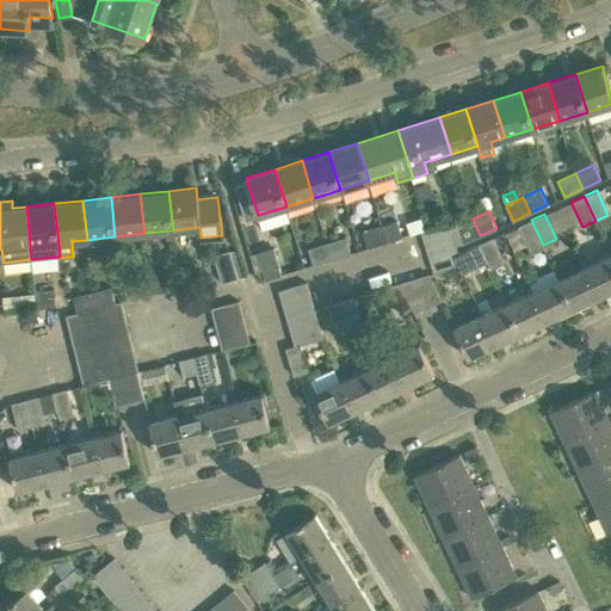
[(480,235),(473,218),(457,226),(462,244),(480,235)]
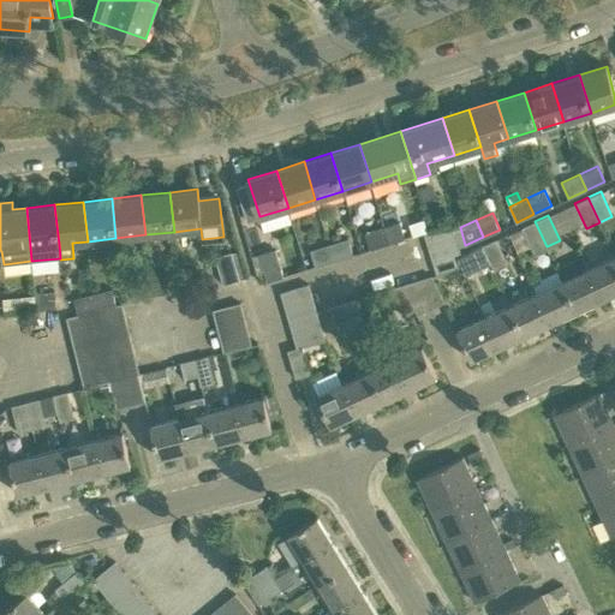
[(382,227),(387,243),(405,238),(400,221),(382,227)]
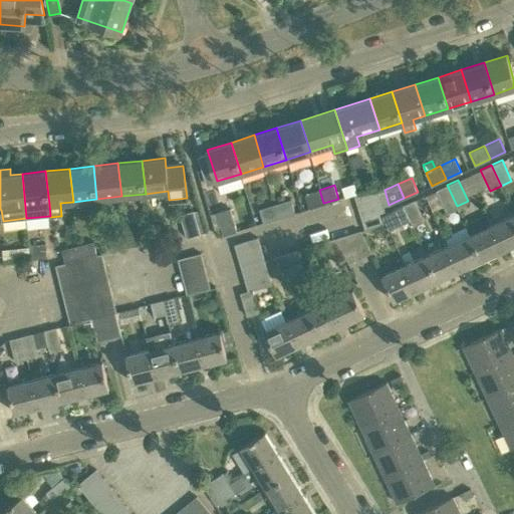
[(457,206),(447,185),(437,190),(446,211),(457,206)]
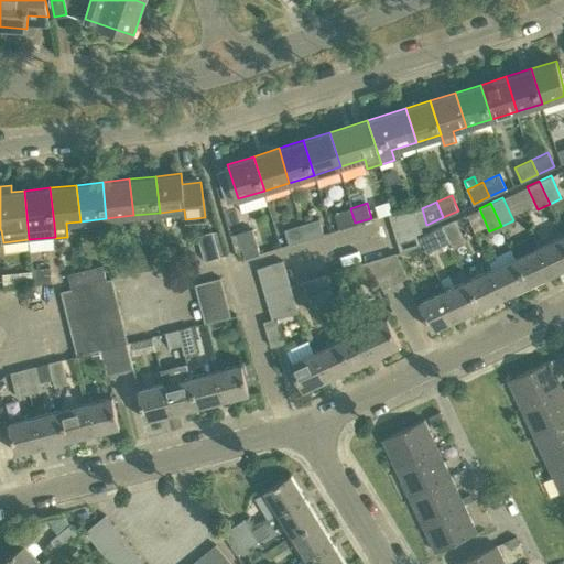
[(392,226),(419,218),(414,205),(389,213),(392,226)]
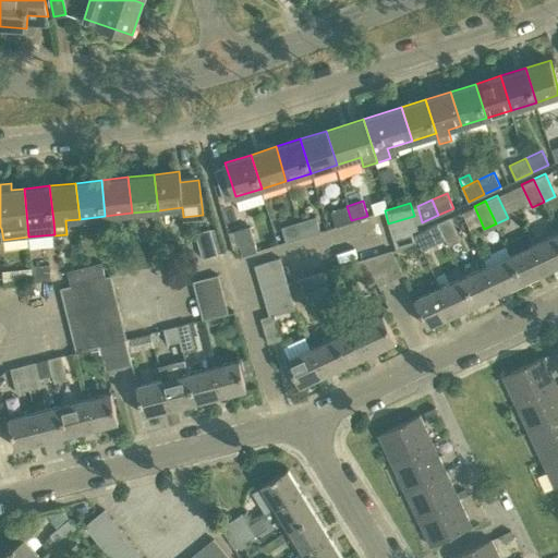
[(351,220),(347,206),(331,210),(336,226),(351,220)]
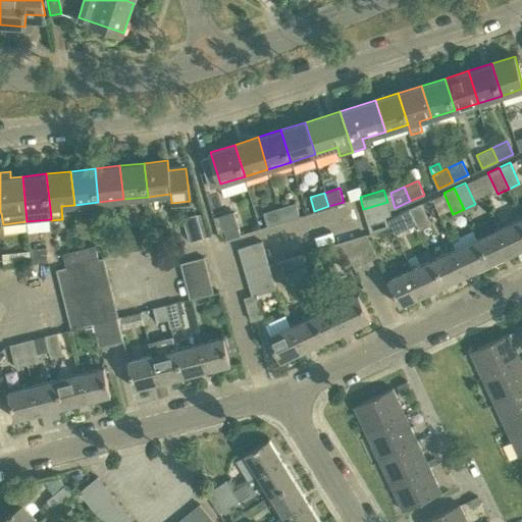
[(279,207),(283,220),(300,216),(295,202),(279,207)]
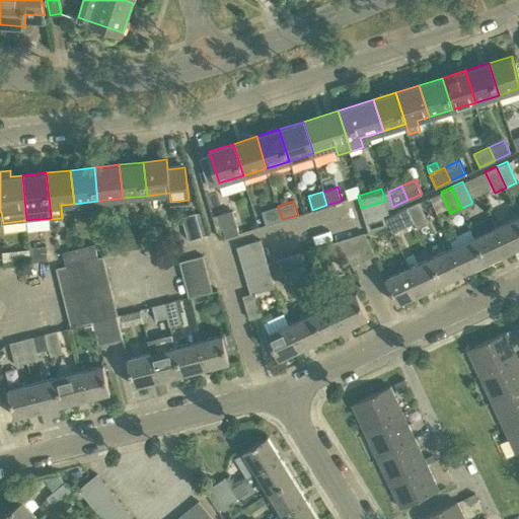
[(385,201),(361,208),(365,220),(388,212),(385,201)]
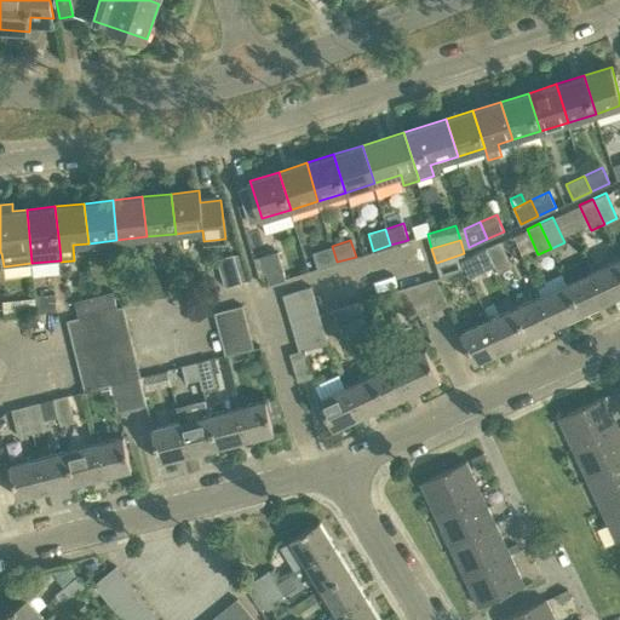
[(500,241),(487,247),(498,273),(511,267),(500,241)]
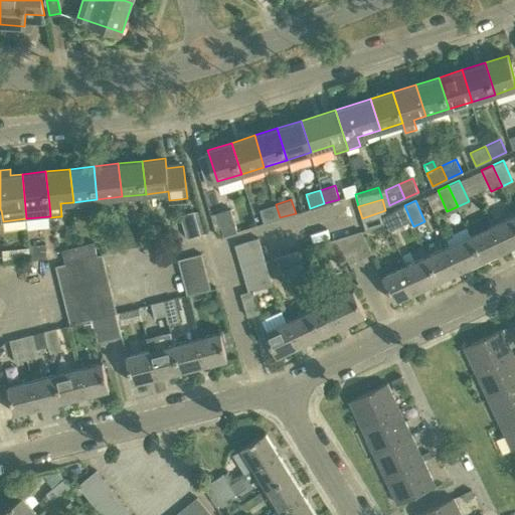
[(280,217),(276,204),(260,209),(265,222),(280,217)]
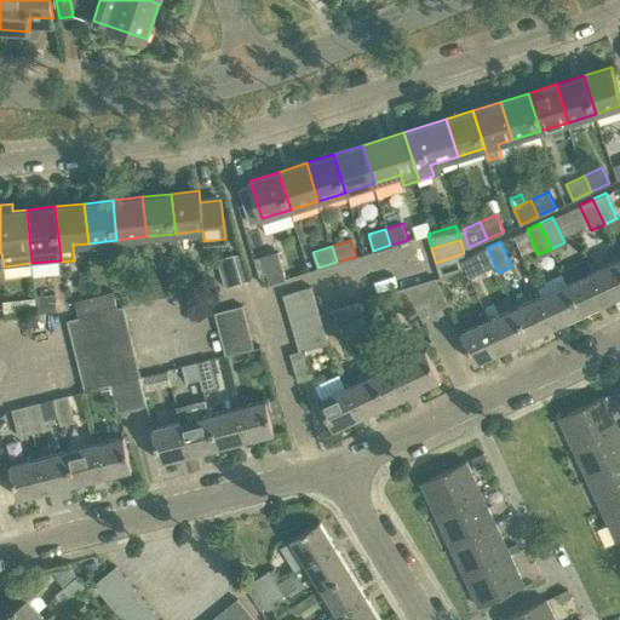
[(270,285),(286,280),(279,252),(262,257),(270,285)]
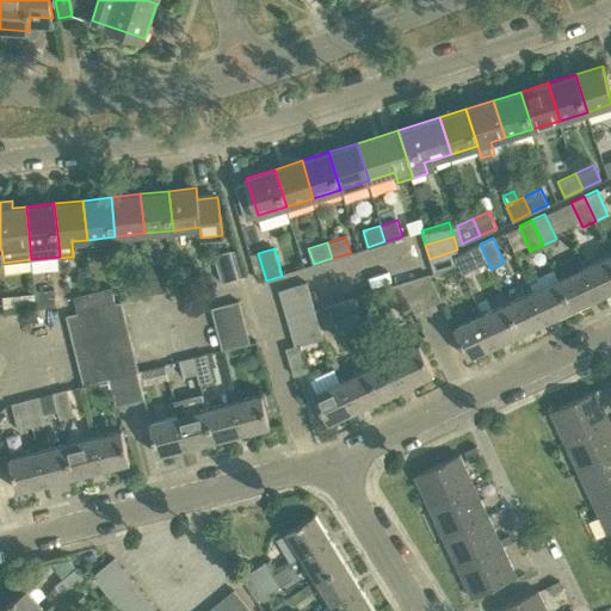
[(457,250),(430,259),(433,273),(462,264),(457,250)]
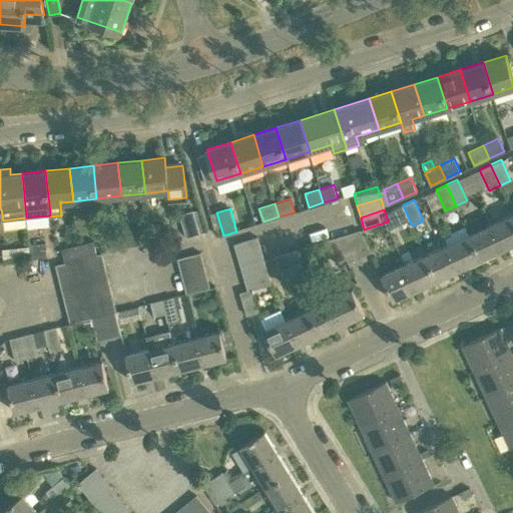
[(179,214),(186,237),(199,233),(193,210),(179,214)]
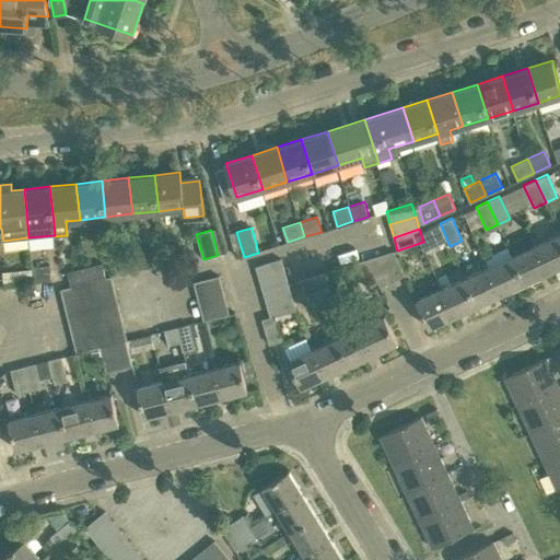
[(559,234),(559,233),(536,244),(549,272),(559,266),(559,234)]
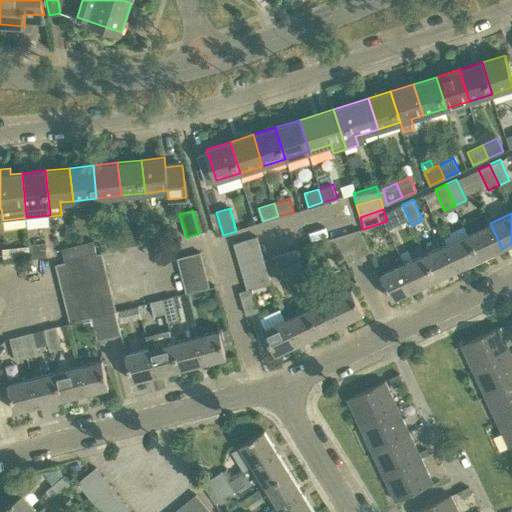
[(490,223),(468,234),(480,259),(502,249),(490,223)]
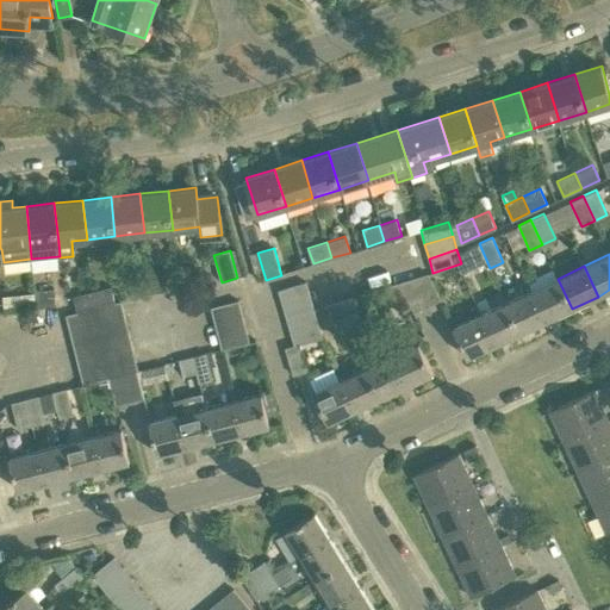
[(148,275),(150,292),(168,290),(167,273),(148,275)]
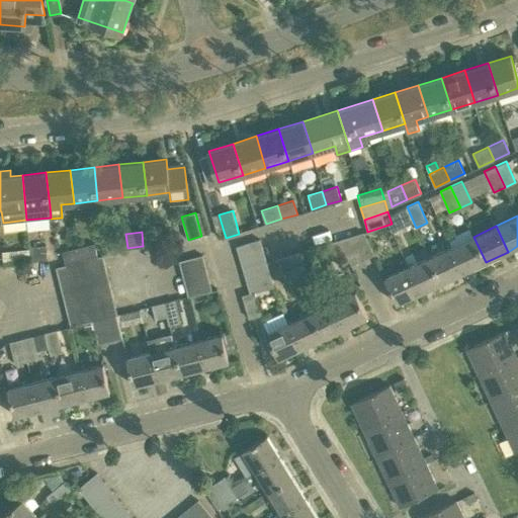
[(351,236),(361,260),(374,254),(364,232),(351,236)]
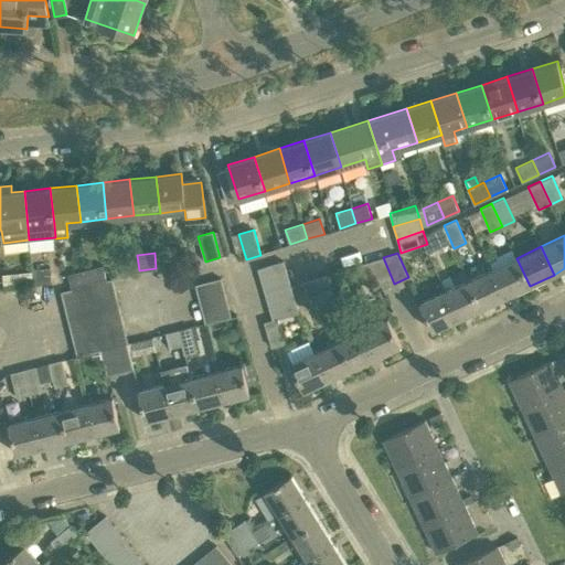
[(139,270),(137,255),(119,257),(120,273),(139,270)]
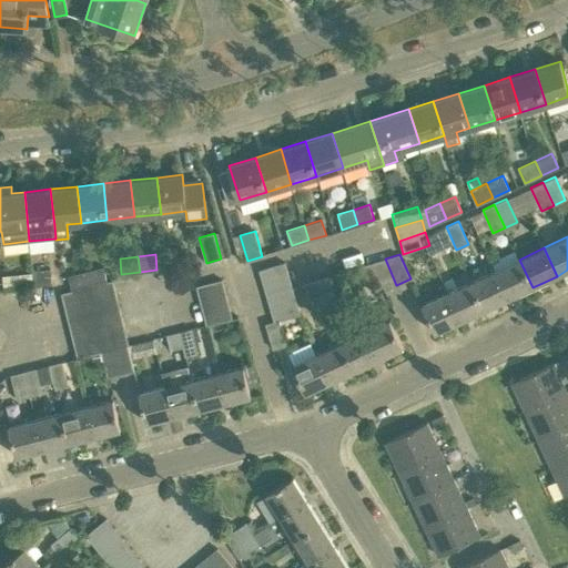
[(396,285),(385,259),(372,262),(361,266),(372,291),(384,285),(386,291),(396,285)]
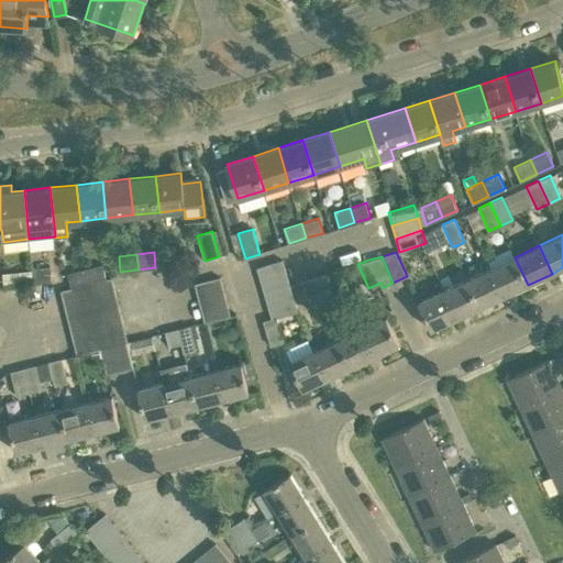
[(515,257),(490,268),(504,296),(528,285),(515,257)]
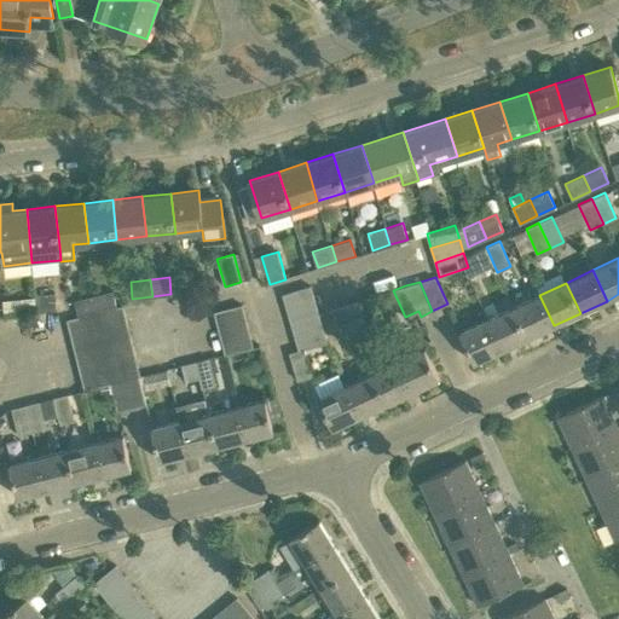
[(287,308),(316,300),(311,285),(283,295),(287,308)]
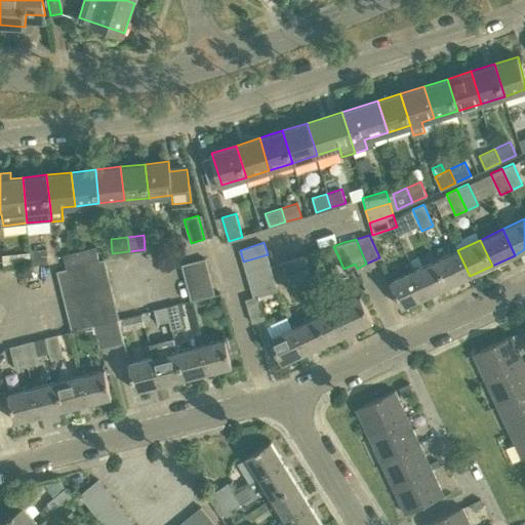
[(96,247),(80,251),(83,265),(99,260),(96,247)]
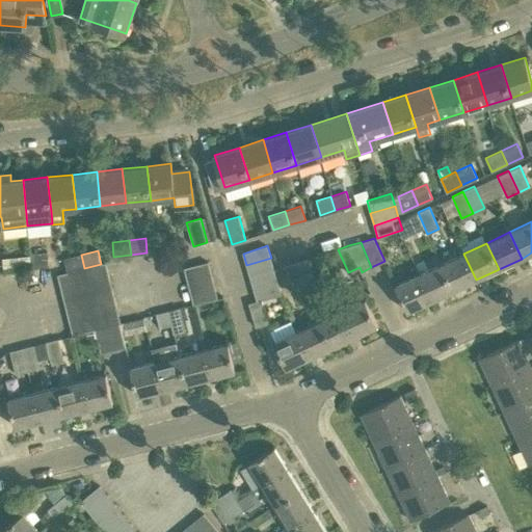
[(47,251),(30,254),(31,267),(49,266),(47,251)]
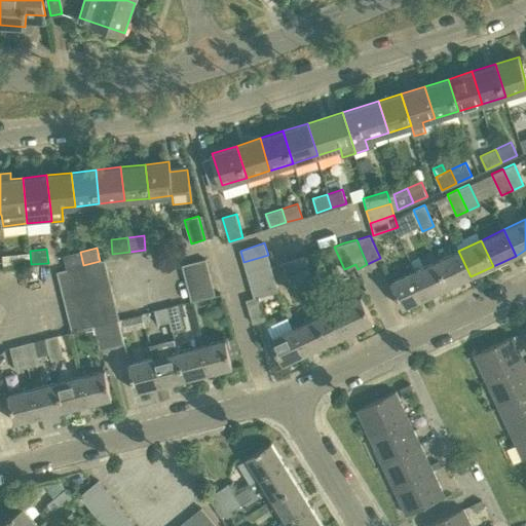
[(471,276),(458,251),(436,261),(448,287),(471,276)]
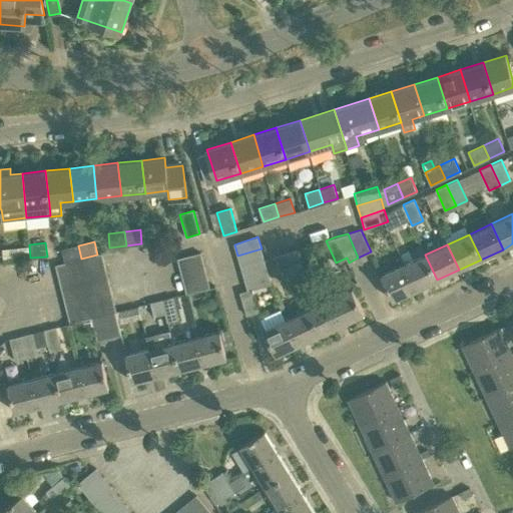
[(81,259),(78,245),(62,249),(65,263),(79,260),(81,259)]
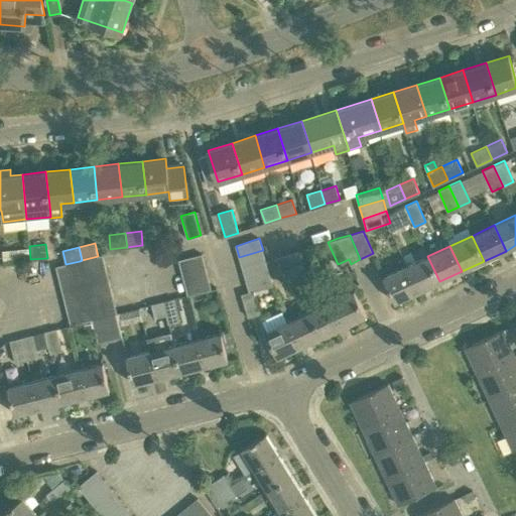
[(266,262),(263,250),(239,257),(243,269),(266,262)]
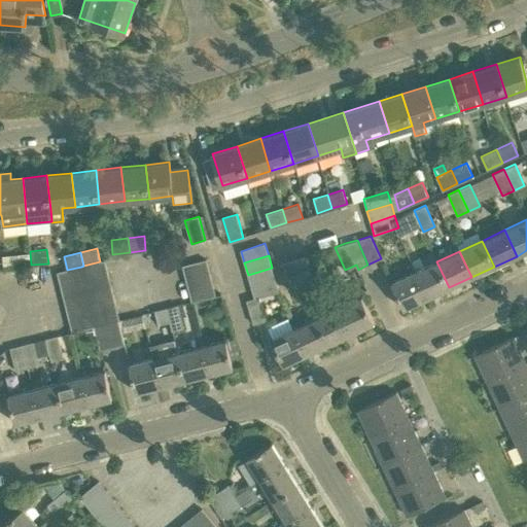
[(312,279),(306,255),(293,259),(301,282),(312,279)]
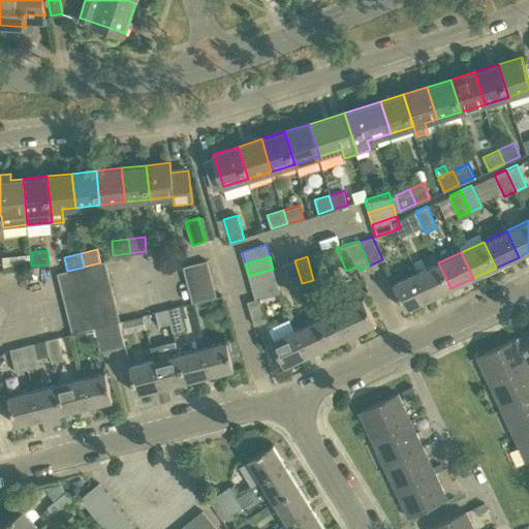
[(302,283),(294,260),(283,263),(290,286),(302,283)]
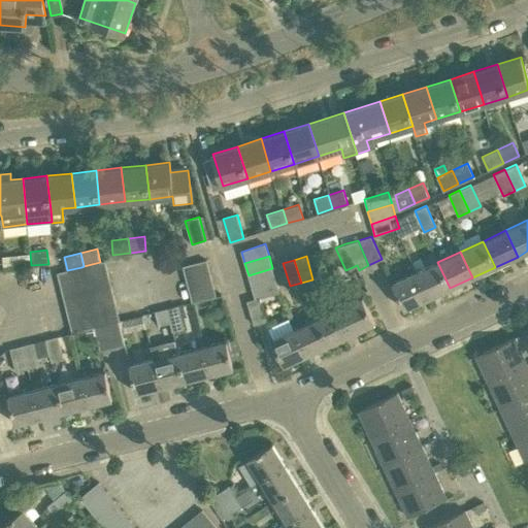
[(105,261),(100,262),(84,266),(81,267),(85,279),(108,273),(105,261)]
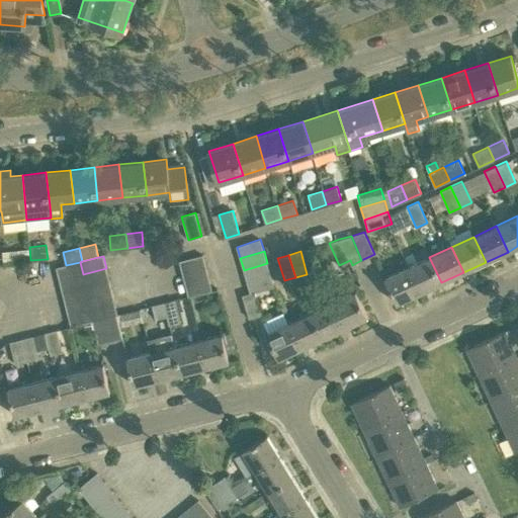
[(182,273),(206,268),(203,256),(179,261),(182,273)]
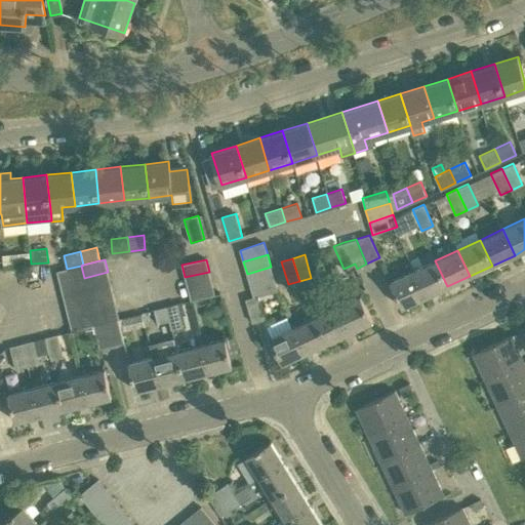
[(435,260),(413,271),(425,296),(447,286),(435,260)]
